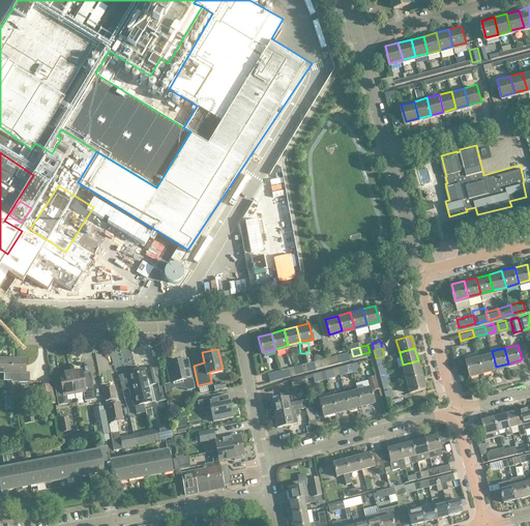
[(341,360),(349,358),(347,350),(339,352),(341,360)]
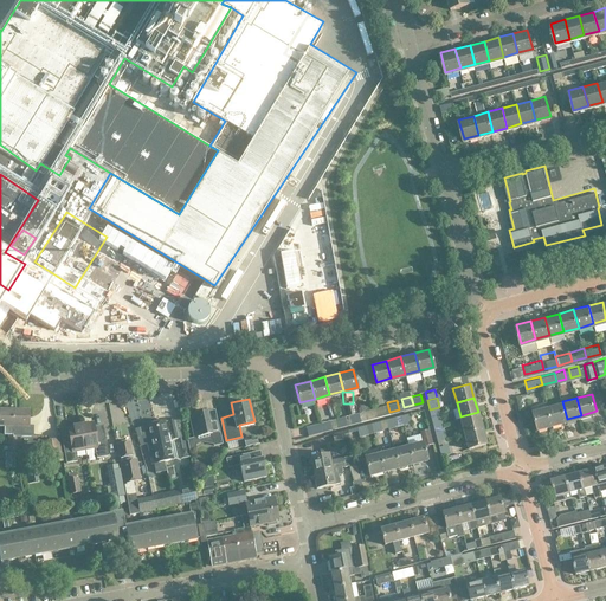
[(562,401),(548,406),(553,422),(567,419),(562,401)]
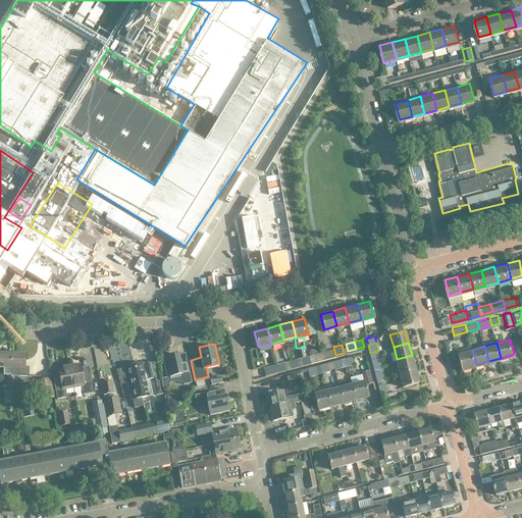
[(476,364),(472,350),(459,353),(463,368),(476,364)]
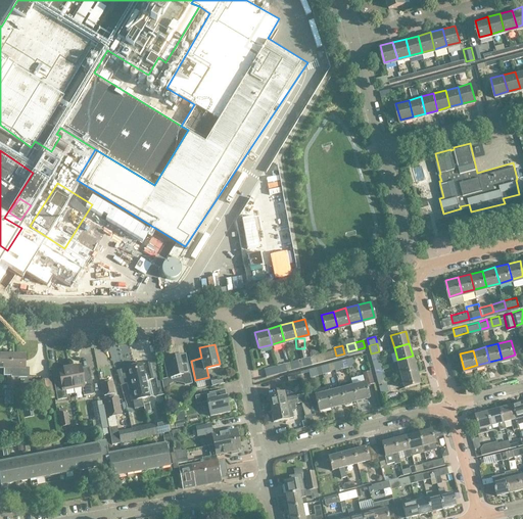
[(3,373),(7,373),(10,373),(11,352),(0,351),(0,365),(3,366),(3,373)]
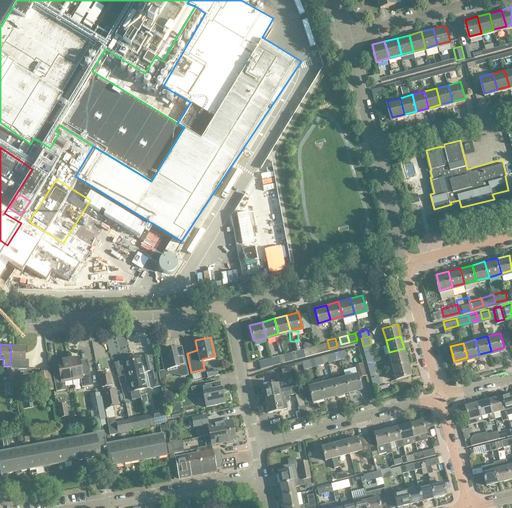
[(24,345),(11,345),(10,365),(7,365),(7,372),(13,372),(13,366),(27,366),(27,358),(24,358),(24,345)]
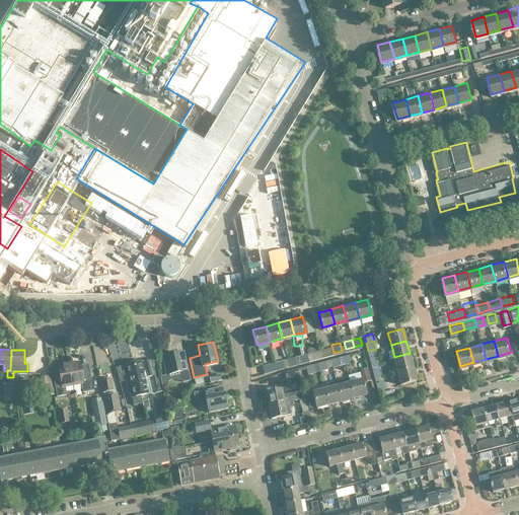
[(166,372),(180,369),(182,380),(190,378),(186,359),(179,360),(177,350),(161,353),(166,372)]
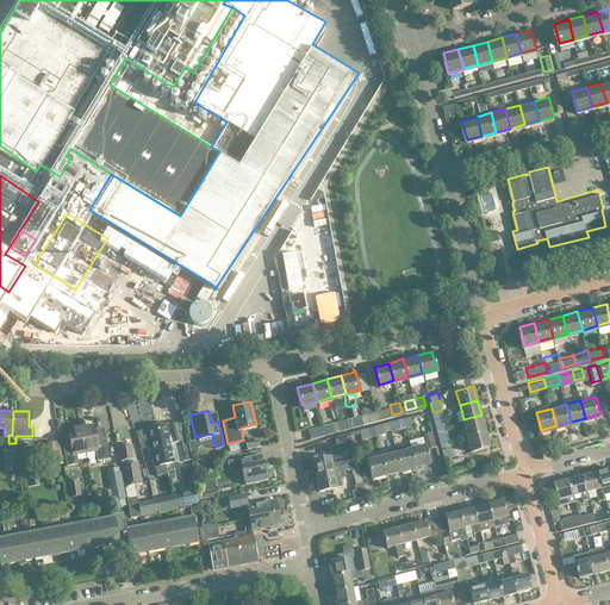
[(362,422),(360,413),(352,416),(354,424),(362,422)]
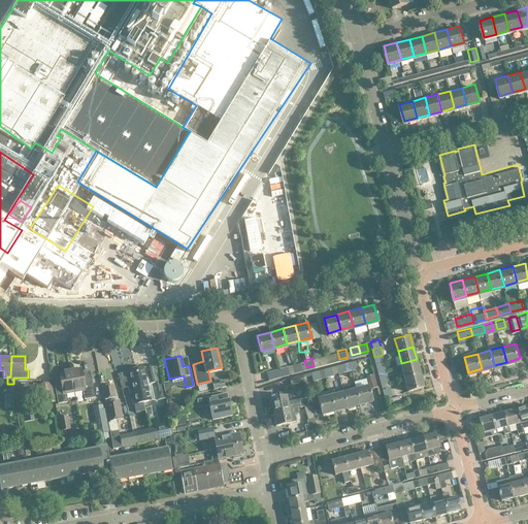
[(356,358),(348,360),(350,367),(358,365),(356,358)]
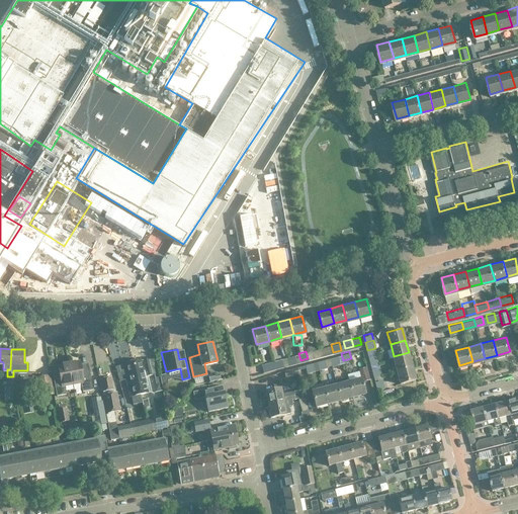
[(368,355),(370,362),(378,360),(376,352),(368,355)]
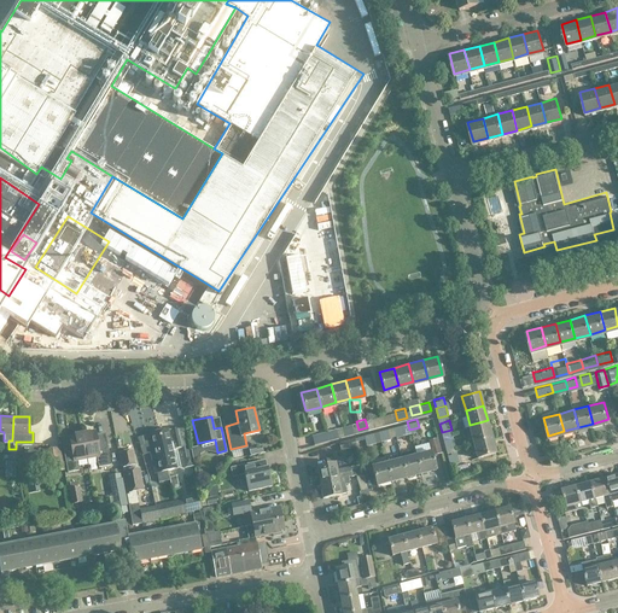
[(470,425),(473,439),(491,435),(488,420),(470,425)]
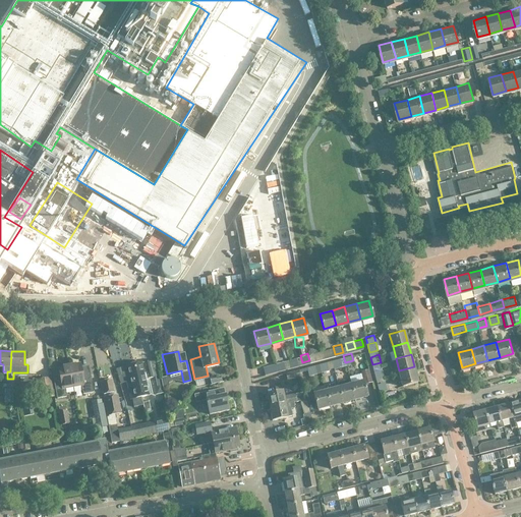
[(290,365),(297,363),(295,355),(288,357),(290,365)]
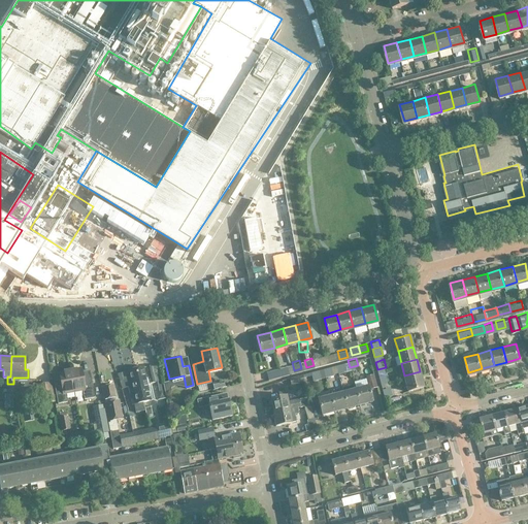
[(343,361),(335,363),(337,371),(345,369),(343,361)]
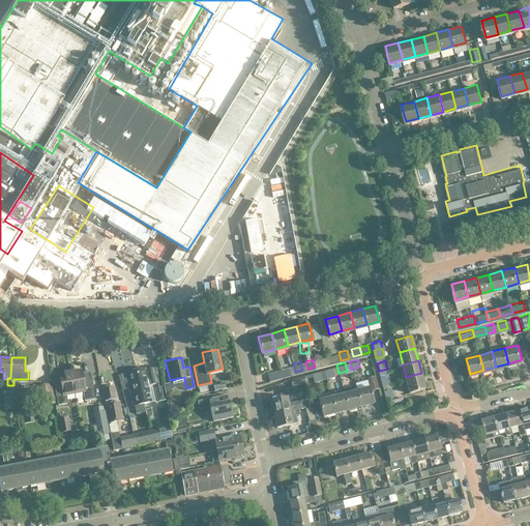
[(141,390),(143,401),(153,399),(150,382),(155,381),(152,364),(146,366),(144,367),(144,366),(136,368),(138,377),(137,377),(138,380),(137,380),(137,382),(139,382),(141,389),(141,390)]
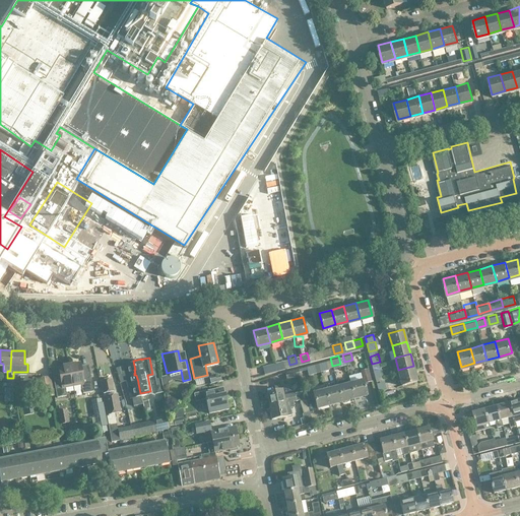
[(274,361),(276,368),(284,366),(282,359),(274,361)]
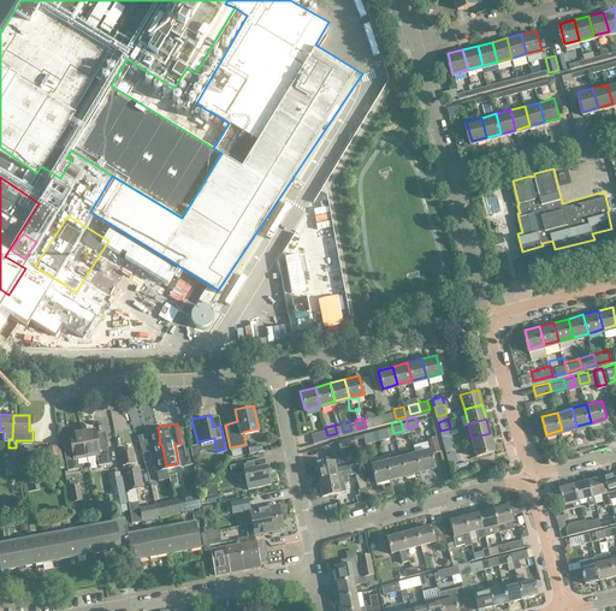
[(377,428),(379,437),(389,434),(386,425),(377,428)]
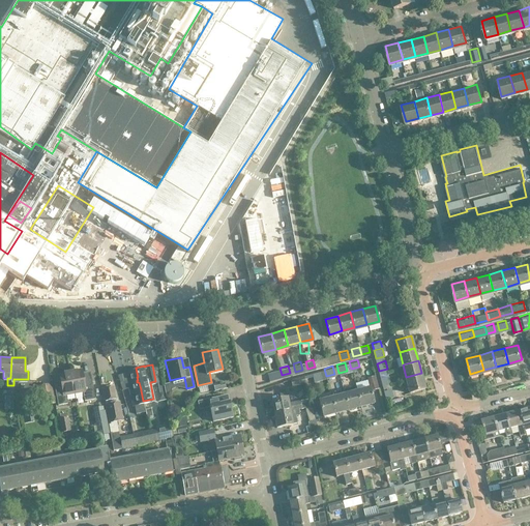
[(82,368),(70,370),(75,390),(83,389),(84,399),(95,397),(91,378),(84,379),(82,368)]
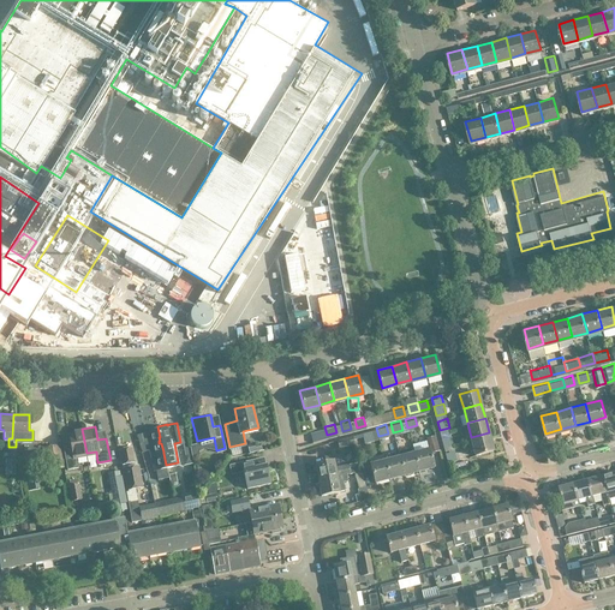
[(149,428),(149,429),(145,430),(154,468),(166,466),(166,465),(163,453),(163,452),(161,443),(159,443),(159,441),(160,441),(159,437),(160,437),(157,426),(149,428)]
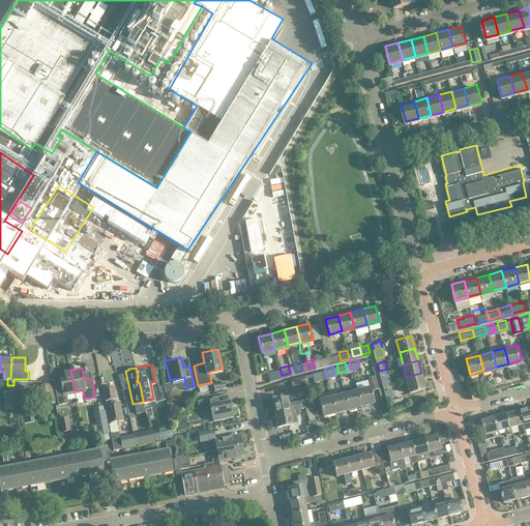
[(282,375),(280,368),(267,371),(269,378),(282,375)]
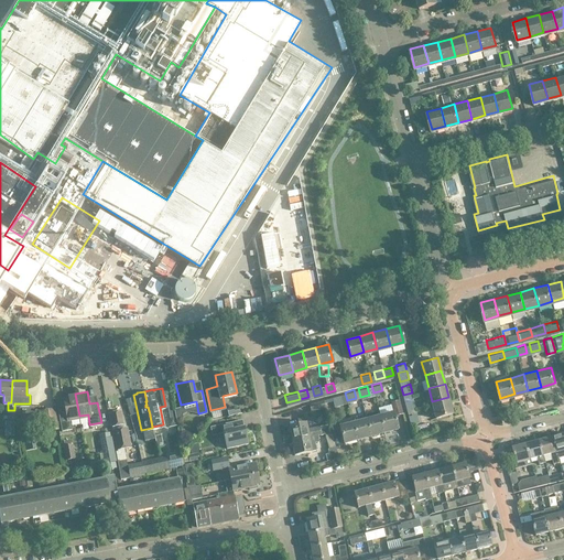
[(79,416),(75,394),(63,396),(65,409),(58,410),(62,429),(72,427),(69,418),(79,416)]
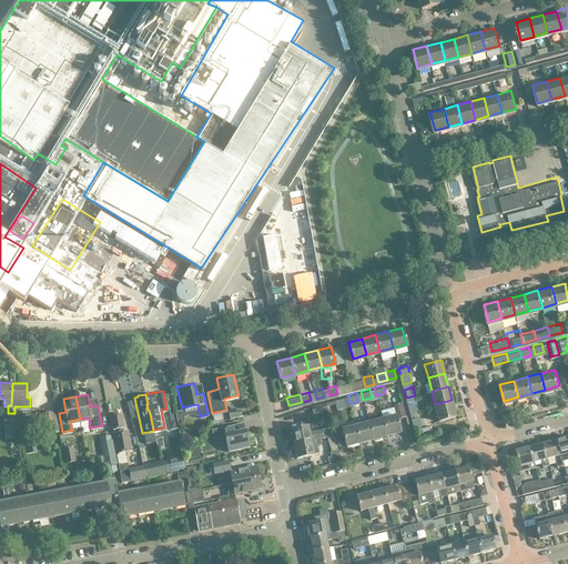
[(336,406),(345,404),(343,396),(334,399),(336,406)]
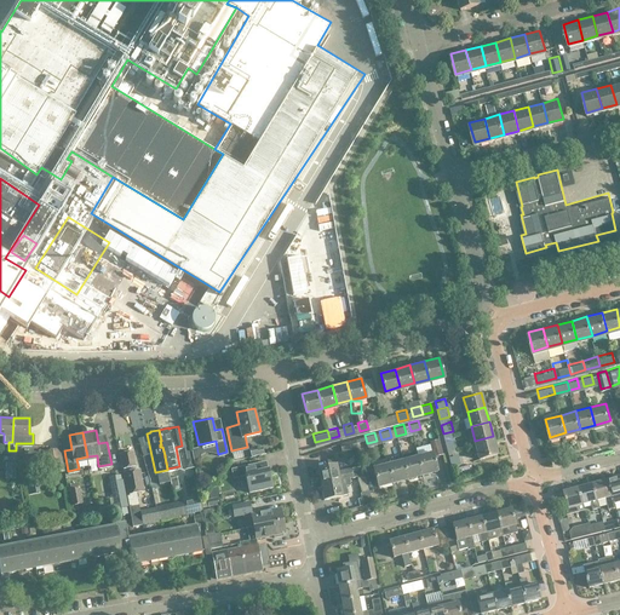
[(356,443),(355,437),(355,436),(339,441),(342,448),(356,443)]
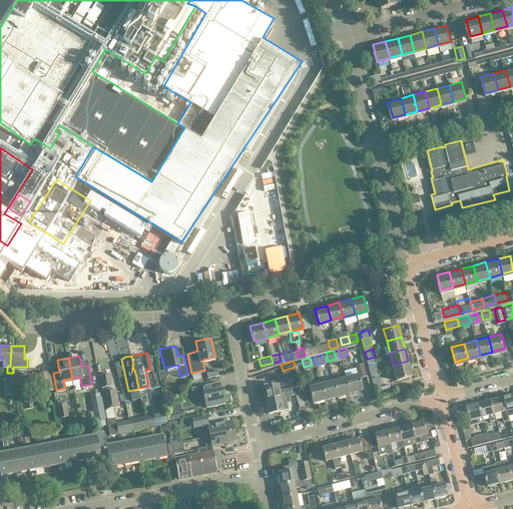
[(345,376),(349,391),(362,387),(359,376),(366,374),(363,361),(355,363),(358,373),(345,376)]
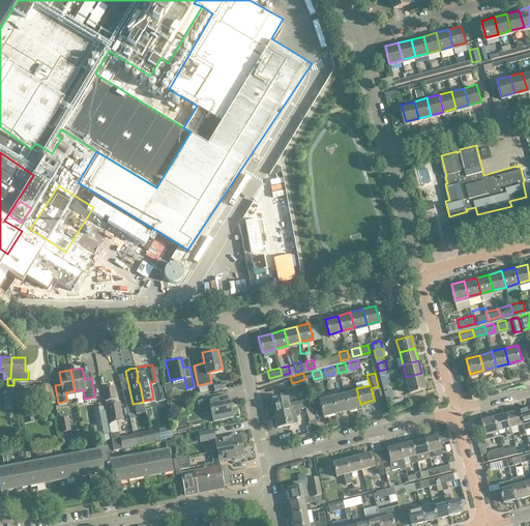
[(421,373),(406,377),(409,390),(424,386),(421,373)]
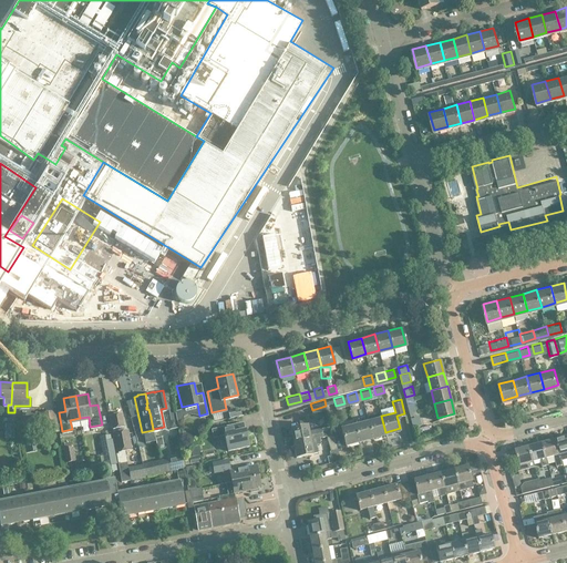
[(406,402),(409,410),(418,408),(415,400),(406,402)]
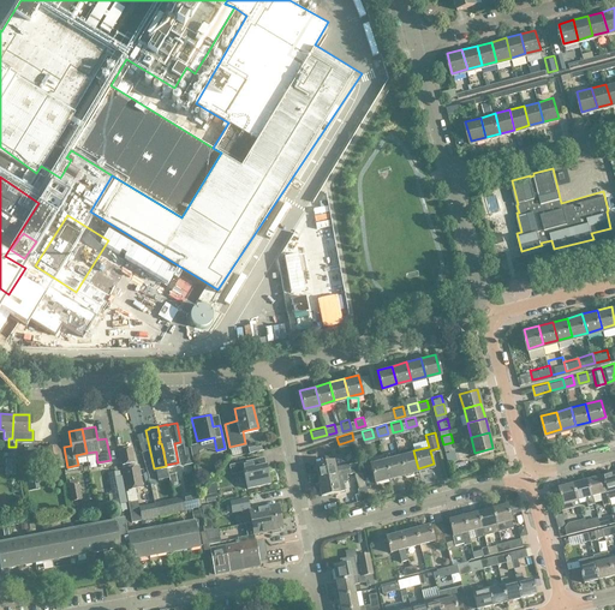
[(58,441),(43,443),(48,467),(63,465),(58,441)]
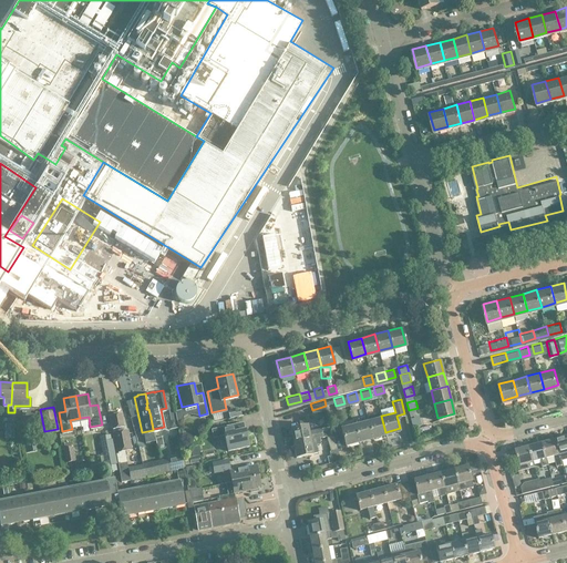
[(112,425),(113,429),(112,429),(115,450),(117,449),(123,448),(132,447),(127,426),(124,427),(123,422),(121,410),(110,412),(112,425)]
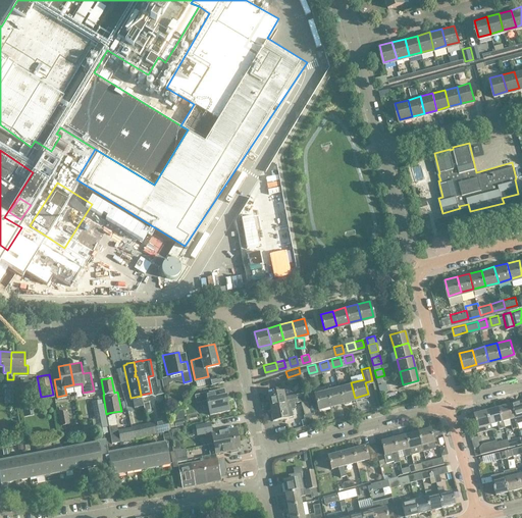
[(387,389),(385,380),(377,382),(379,391),(387,389)]
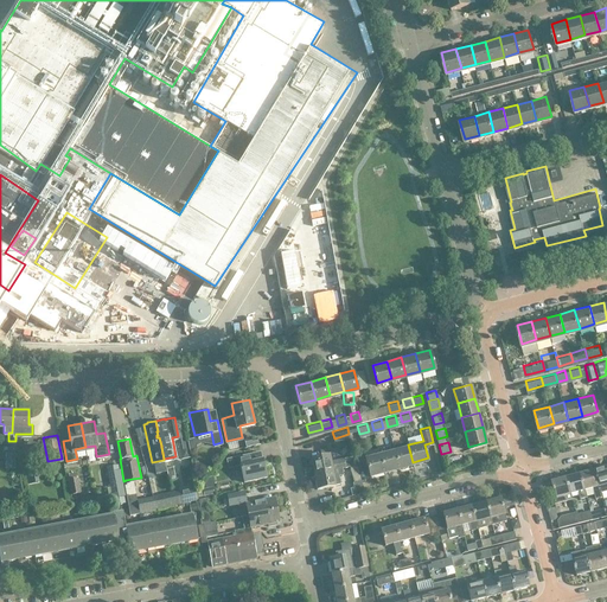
[(394,448),(398,466),(413,462),(408,444),(394,448)]
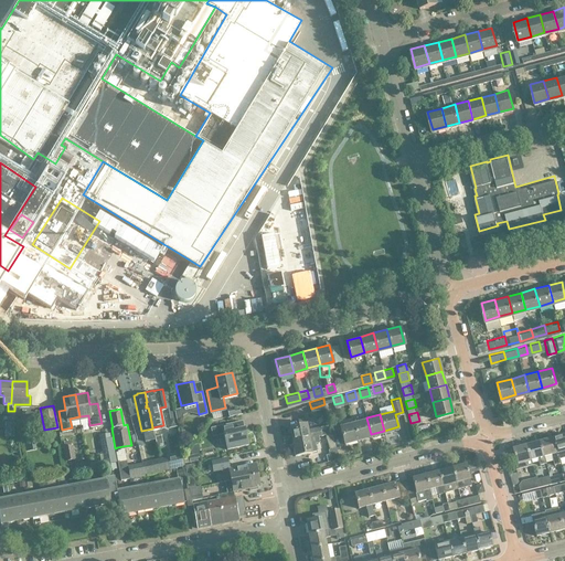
[(353,421),(358,437),(371,434),(366,417),(353,421)]
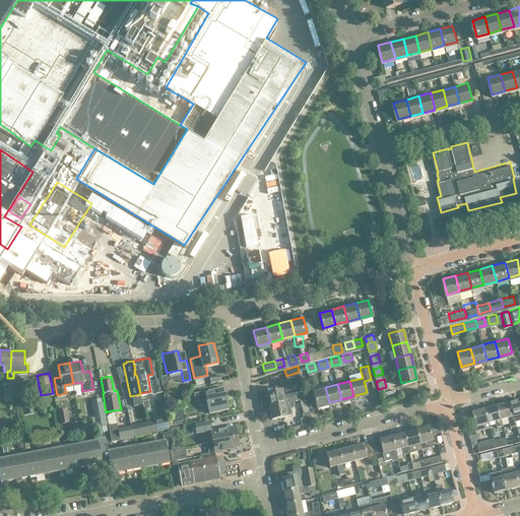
[(295,390),(282,392),(281,387),(266,390),(268,404),(293,399),(296,398),(295,390)]
